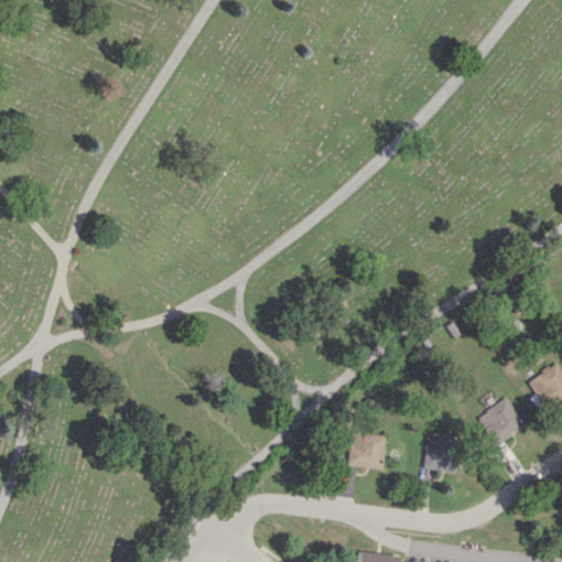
[(528,382),(549,411),(561,402),(561,370),(557,364),(528,382)]
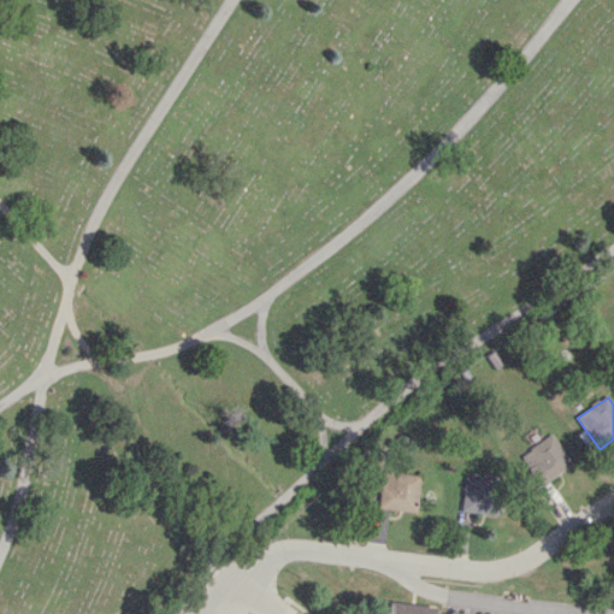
[(523,456),(543,488),(574,467),(554,436),(523,456)]
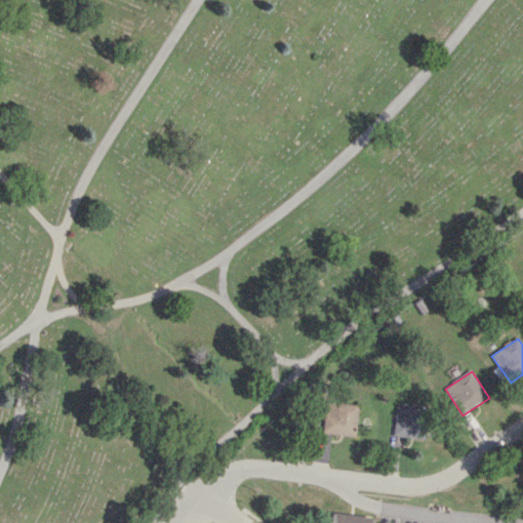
[(327,403),(359,406),(356,437),(324,434),(327,403)]
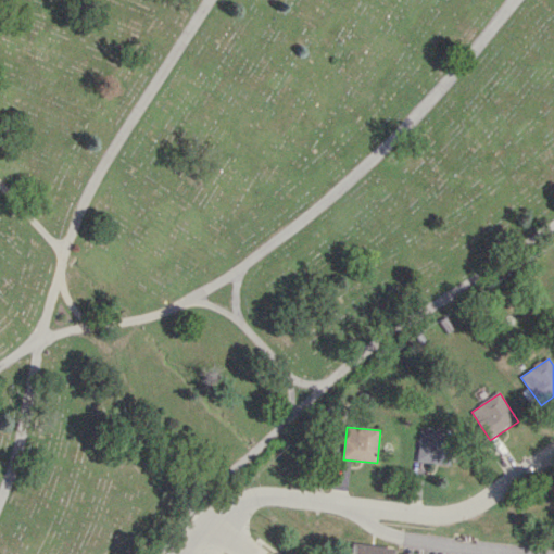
[(418,463),(451,466),(454,433),(422,429),(418,463)]
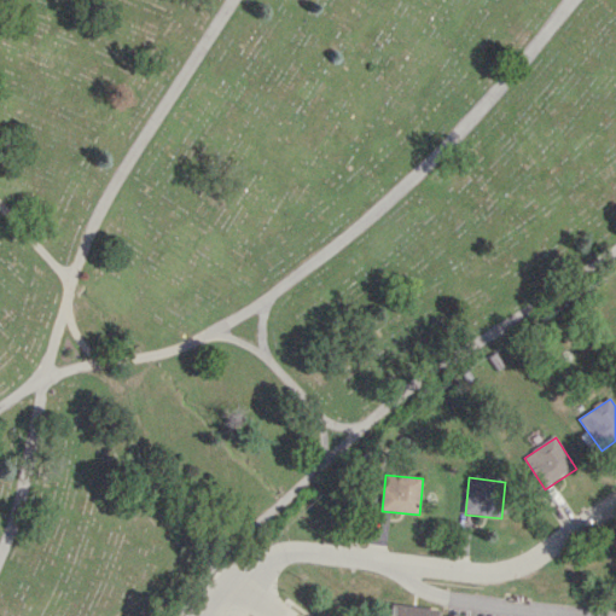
[(390,615),(393,605),(440,611),(439,615),(390,615)]
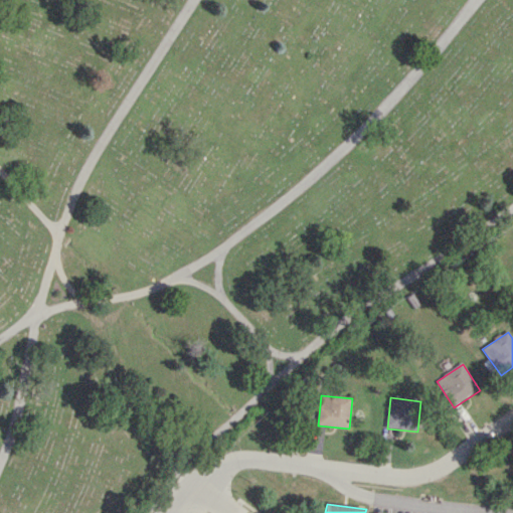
All buildings are outlined.
